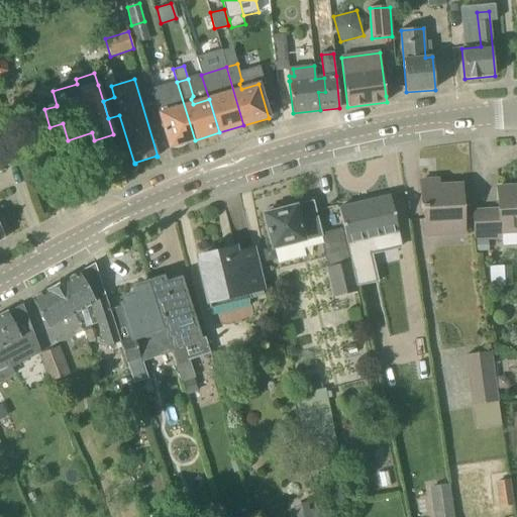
[(195,140),(177,82),(166,85),(171,102),(175,104),(176,109),(160,114),(170,147),(195,140)]
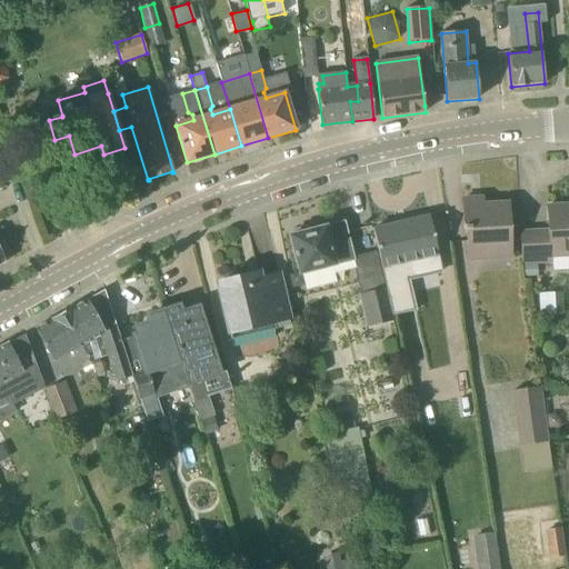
[(508,205),(482,206),(473,206),(473,199),(462,200),(465,230),(467,230),(469,260),(511,257),(508,205)]
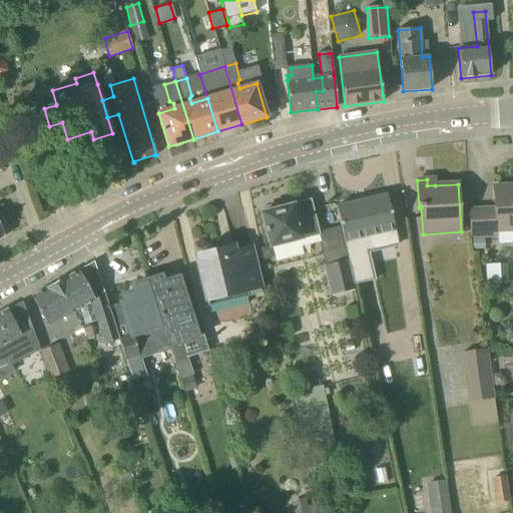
[(470,210),(471,237),(497,236),(497,231),(512,229),(512,185),(493,186),(495,208),(470,210)]
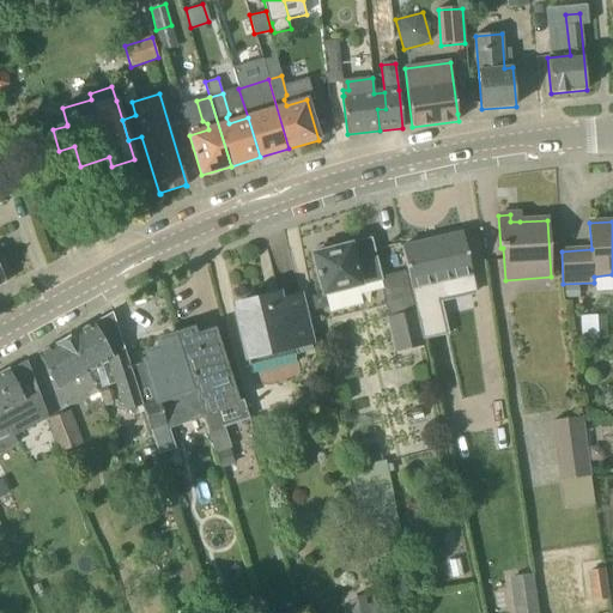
[(463,234),(401,247),(407,273),(422,340),(449,334),(435,284),(471,275),(467,253),(463,234)]
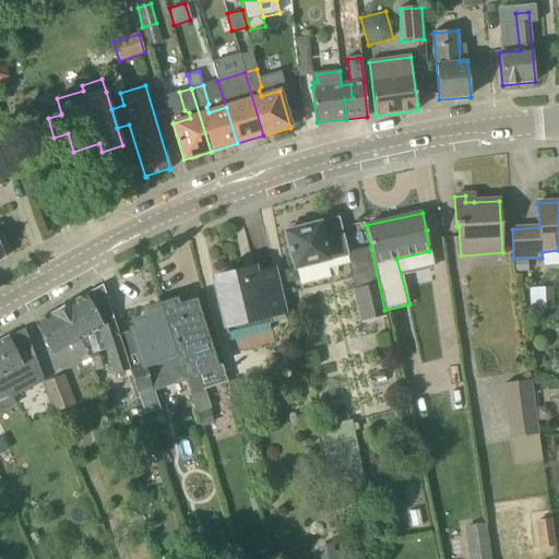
[(294,269),(345,257),(346,257),(346,256),(337,219),(304,227),(300,224),(288,227),(287,232),(285,233),(294,269)]
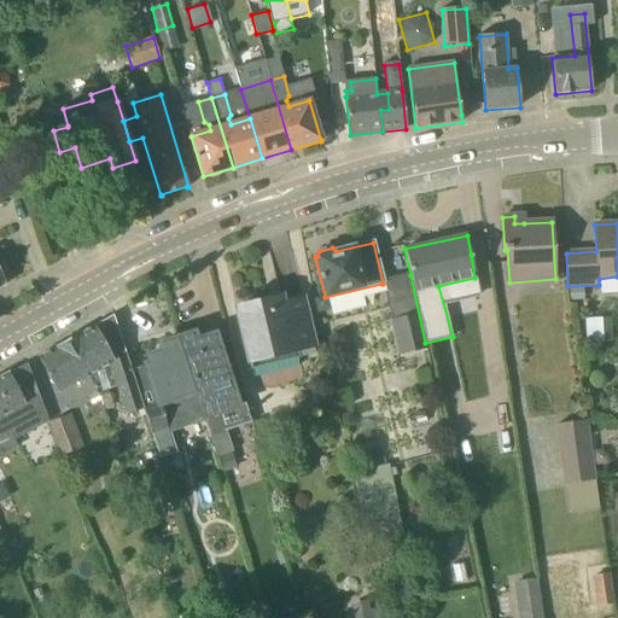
[(383,284),(382,284),(384,292),(398,355),(426,348),(425,343),(415,303),(410,275),(383,283),(383,284)]
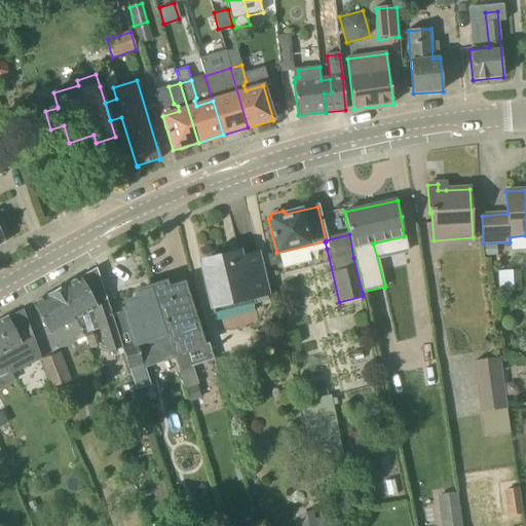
[(214,313),(268,300),(257,255),(240,259),(238,253),(237,253),(238,257),(229,259),(228,255),(201,262),(214,313)]
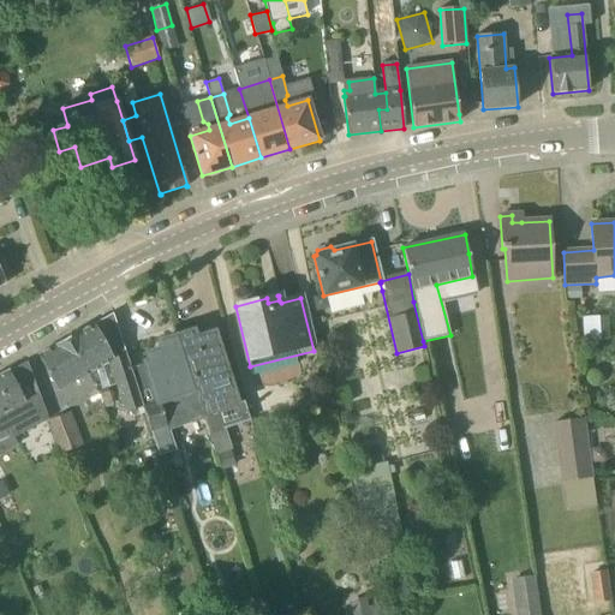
[(143,407),(142,406),(113,315),(112,315),(67,339),(100,396),(103,408),(112,405),(108,393),(95,370),(109,363),(125,413),(143,407)]
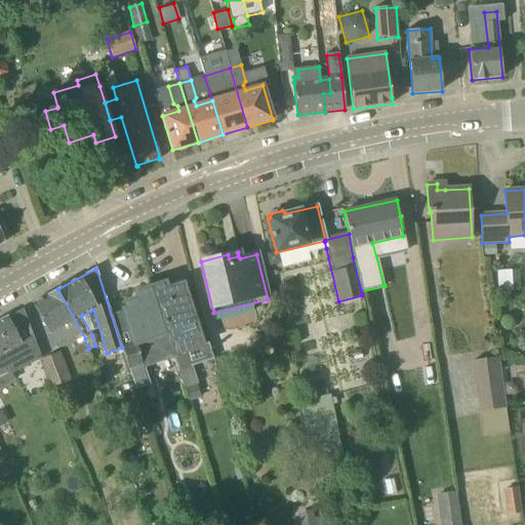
[(174,353),(174,354),(186,351),(187,352),(202,347),(183,284),(166,289),(164,283),(153,287),(172,345),(171,345),(174,353)]
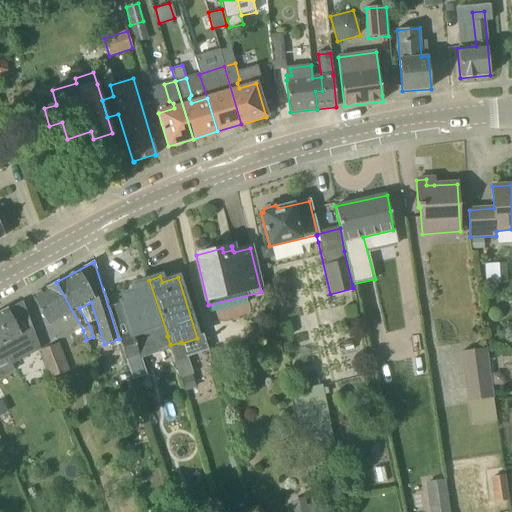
[(136,347),(167,336),(168,336),(149,280),(133,285),(135,291),(122,295),(124,301),(121,302),(131,334),(118,338),(119,339),(130,375),(144,370),(136,347)]
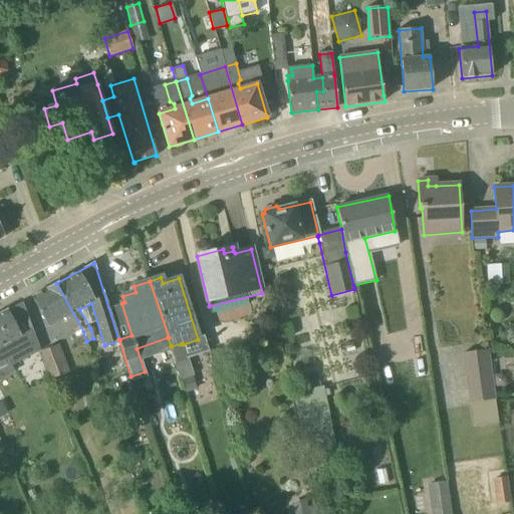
[(32,297),(48,327),(66,317),(76,335),(71,337),(77,347),(86,342),(86,341),(83,331),(56,283),(32,297)]
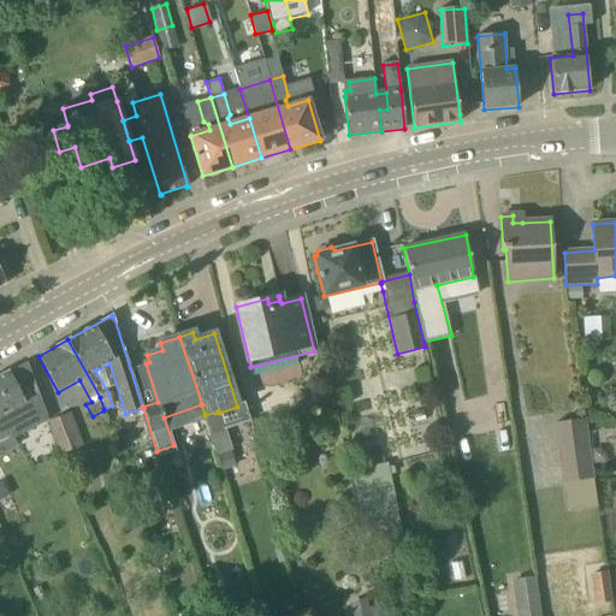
[(1,414),(39,395),(27,362),(9,372),(0,375),(0,432),(10,428),(1,414)]
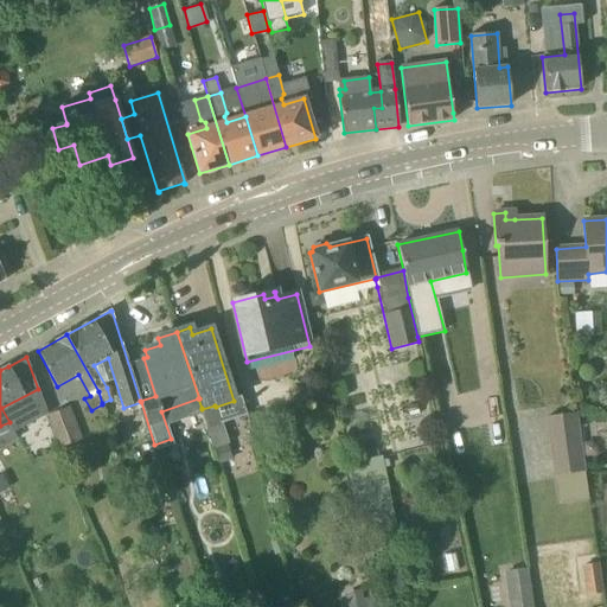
[(227,441),(216,407),(215,406),(202,409),(199,410),(211,446),(213,445),(225,441),(227,441)]
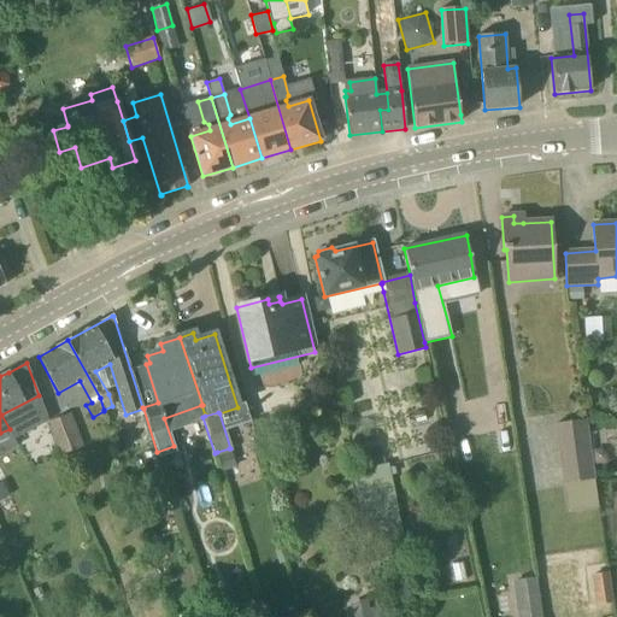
[(70,415),(48,423),(59,452),(81,444),(70,415)]
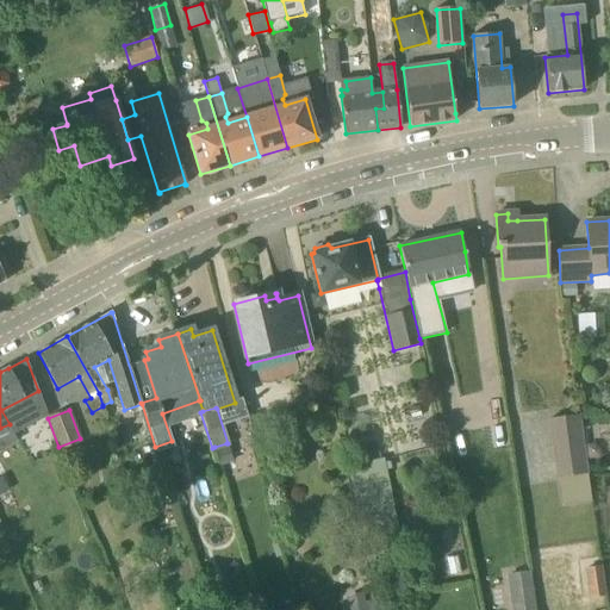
[(579,415),(547,419),(552,450),(583,446),(579,415)]
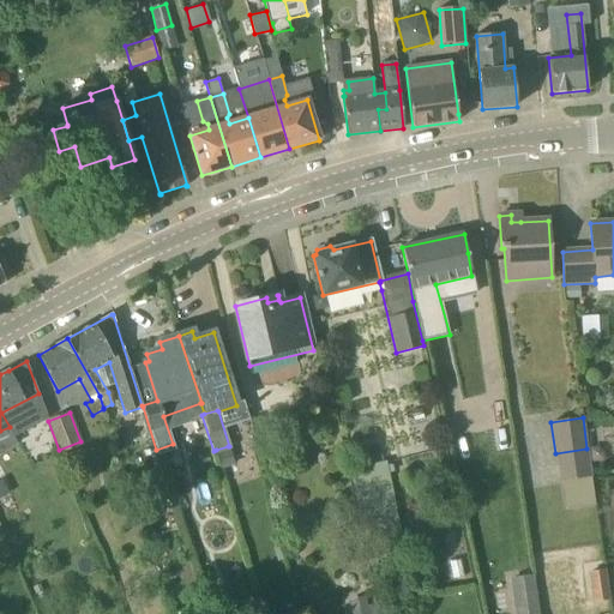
[(371,566),(405,559),(385,463),(351,470),(371,566)]
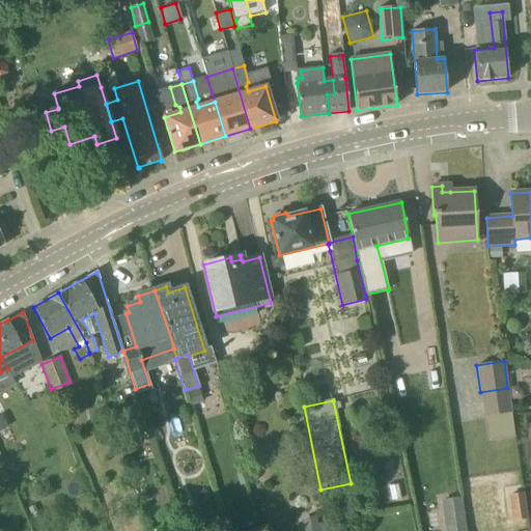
[(522,493),(508,495),(512,522),(526,520),(522,493)]
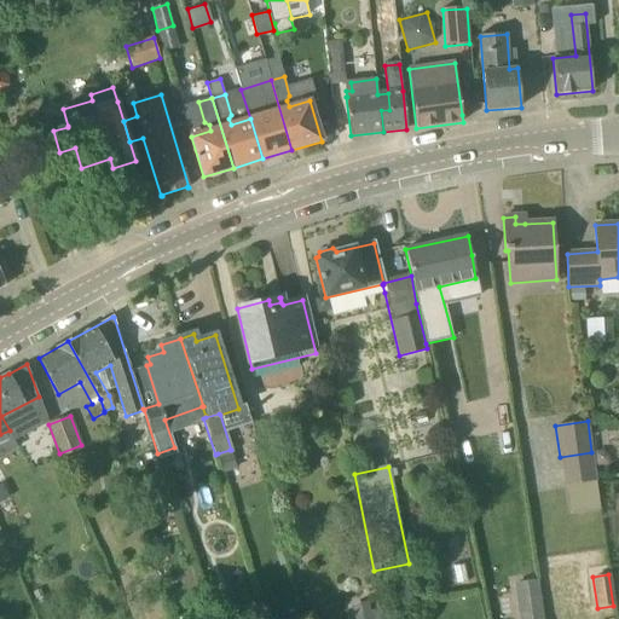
[(544,618),(539,580),(515,583),(520,618),(544,618)]
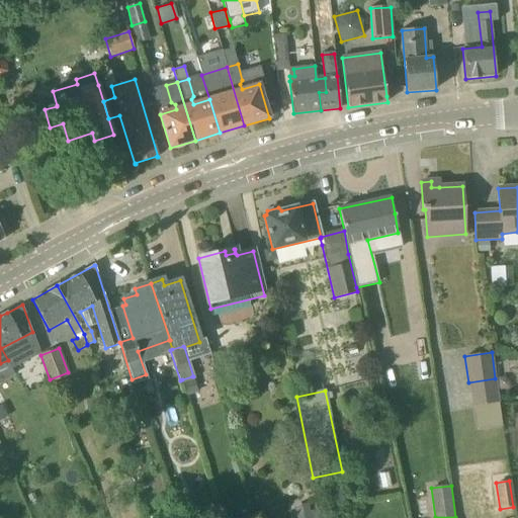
[(294,507),(295,517),(320,517),(319,510),(311,512),(309,504),(294,507)]
